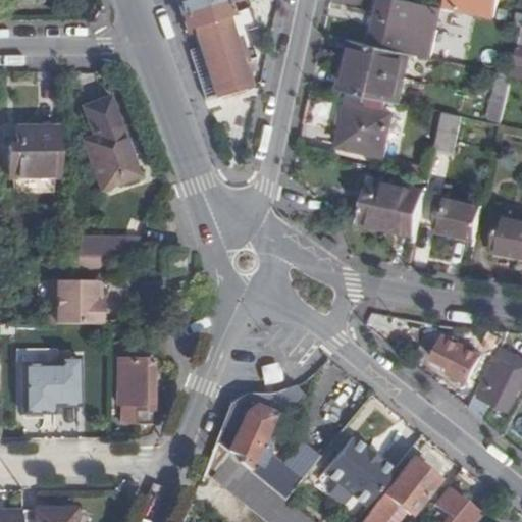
[(242,0),(177,0),(187,28),(194,25),(199,41),(216,97),(248,88),(237,49),(250,45),(246,31),(255,27),(249,6),(230,12),(228,4),(242,0)]
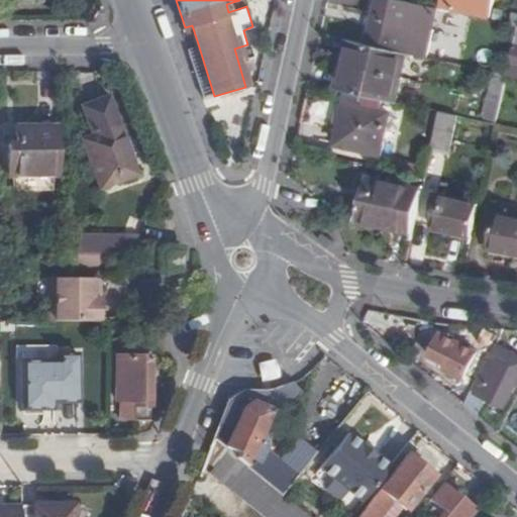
[(367,43),(376,0),(368,0),(358,41),(367,43)]
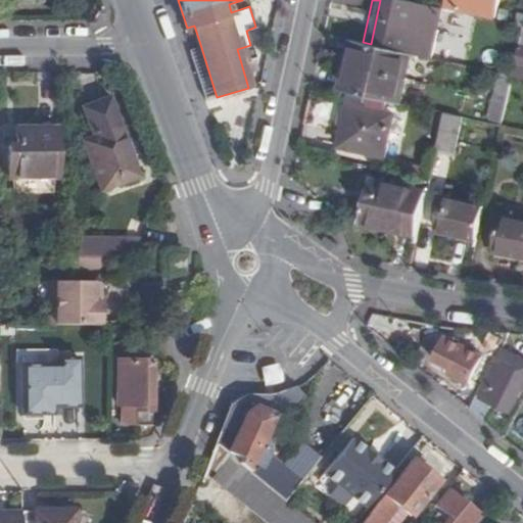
[(408,37),(416,2),(409,0),(408,0),(380,0),(371,44),(405,51),(408,37)]
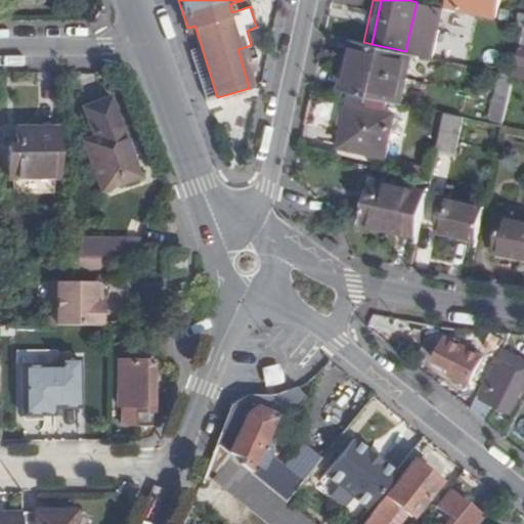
[(497,16),(500,0),(451,0),(451,5),(497,16)]
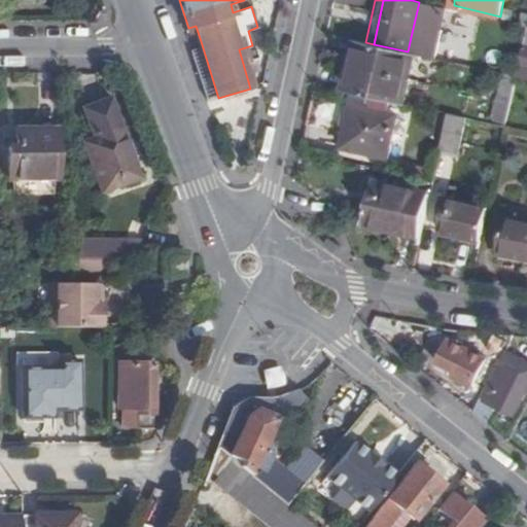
[(408,51),(418,54),(420,39),(411,37),(408,51)]
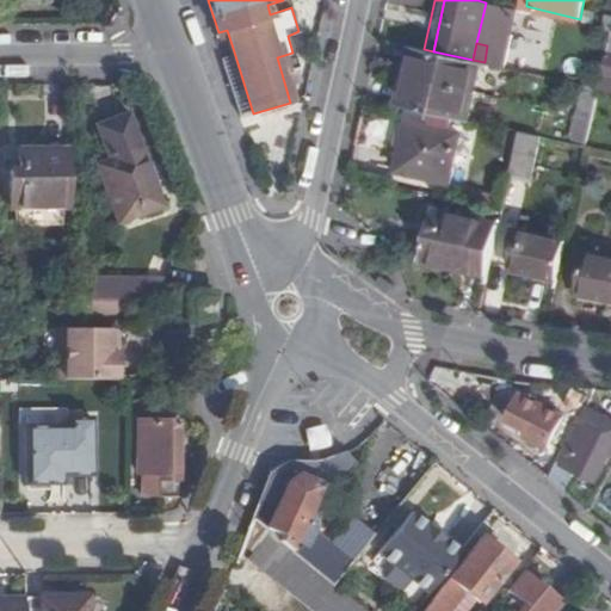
[(610,44),(605,72),(600,88),(610,90),(610,44)]
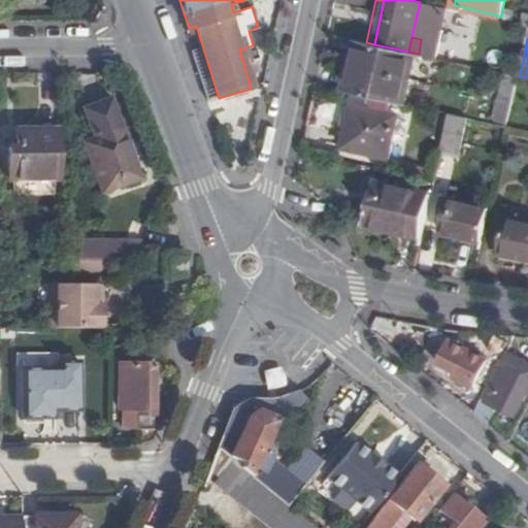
[(348,92),(358,40),(353,39),(341,91),(348,92)]
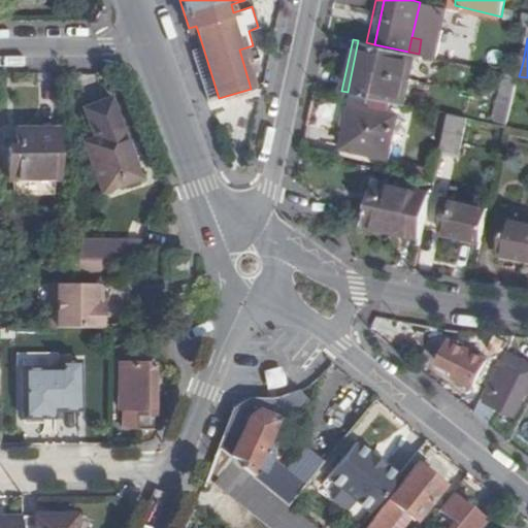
[(348,92),(406,105),(416,66),(419,54),(408,52),(374,44),(366,42),(358,40),(348,92)]
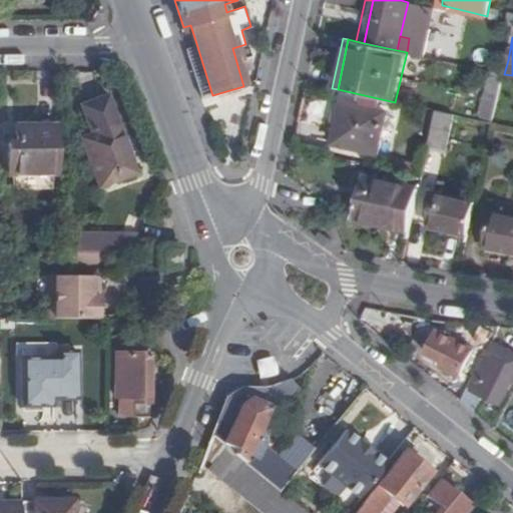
[(201,98),(212,95),(195,40),(184,44),(201,98)]
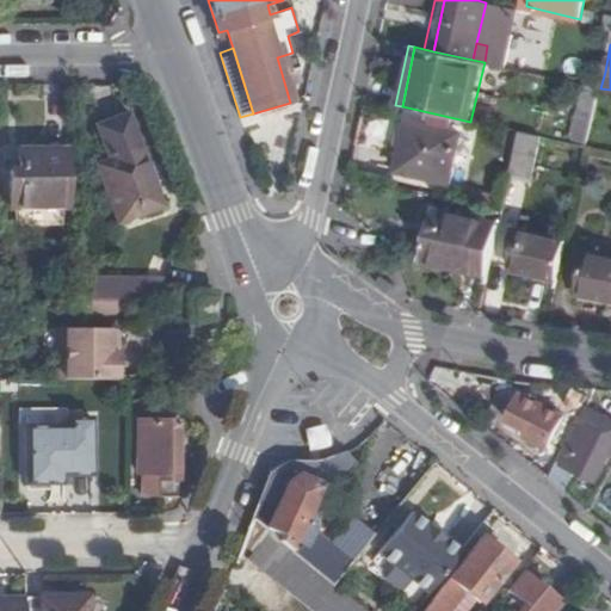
[(584,84),(600,88),(605,72),(585,68),(581,82),(584,84)]
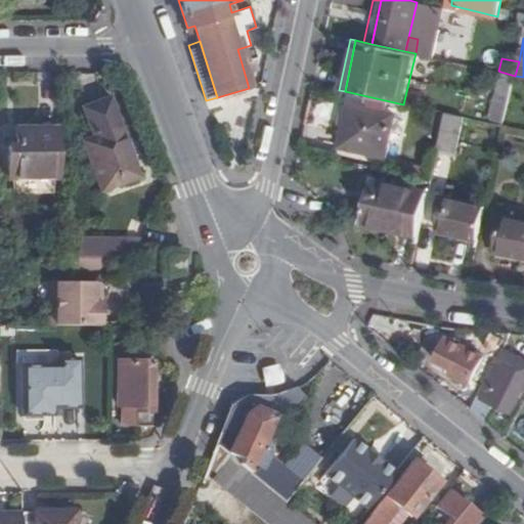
[(489,119),(506,124),(515,76),(500,72),(489,119)]
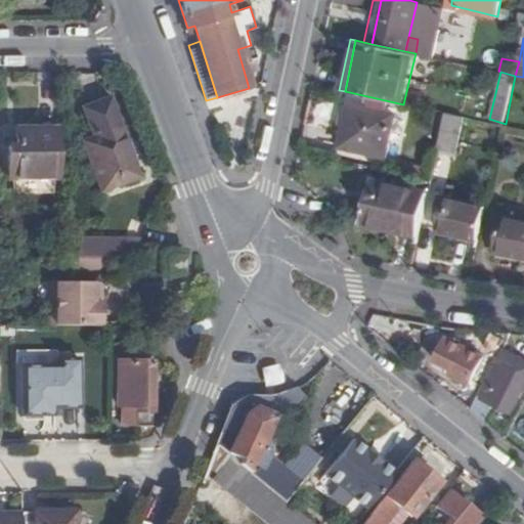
[(137,176),(108,100),(84,108),(94,138),(83,142),(101,190),(137,176)]
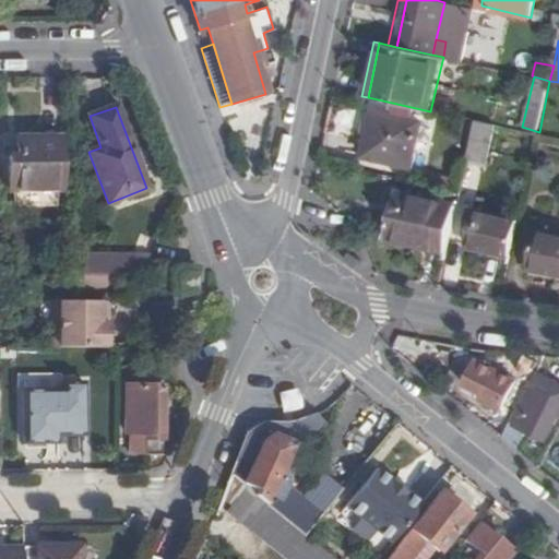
[(375,111),(370,133),(376,135),(380,113),(375,111)]
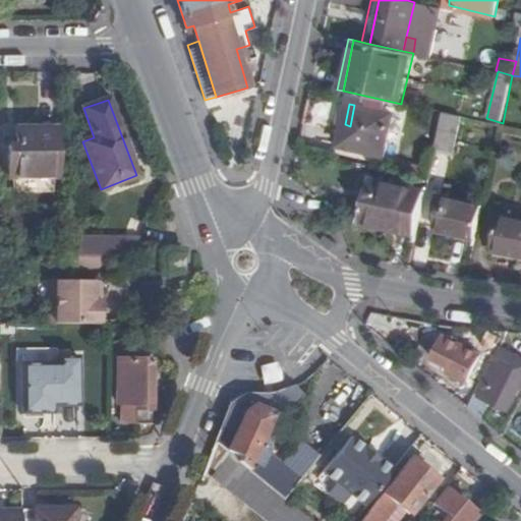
[(350,126),(345,124),(341,145),(384,155),(393,113),(371,108),(354,105),(350,126)]
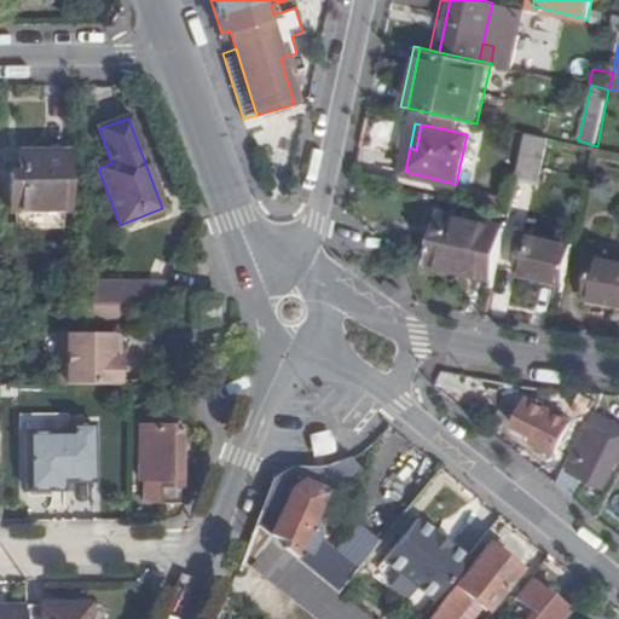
[(541,181),(549,140),(528,134),(519,177),(541,181)]
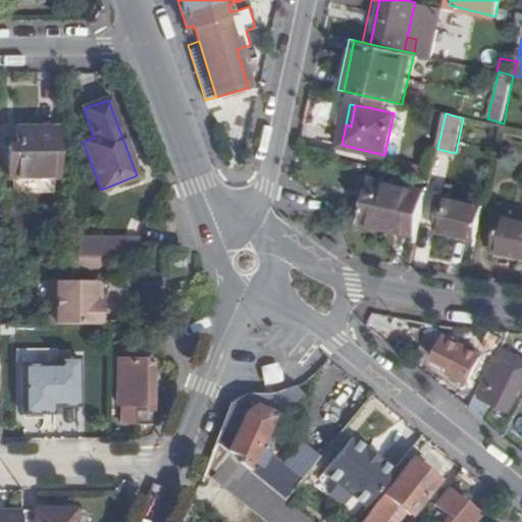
[(52,178),(56,178),(55,128),(15,127),(15,137),(8,137),(7,178),(11,178),(52,178)]
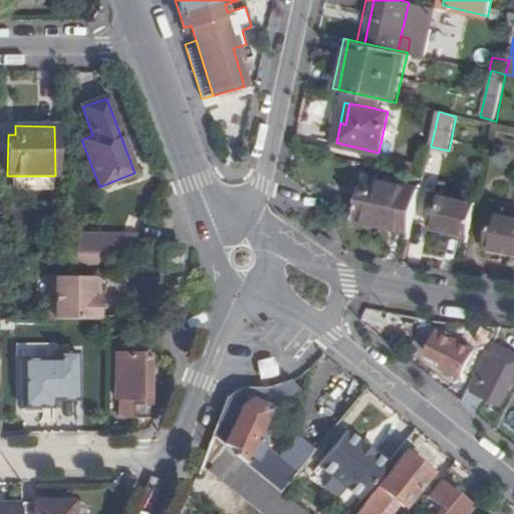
[(350,221),(411,237),(412,230),(357,217),(367,173),(362,171),(350,221)]
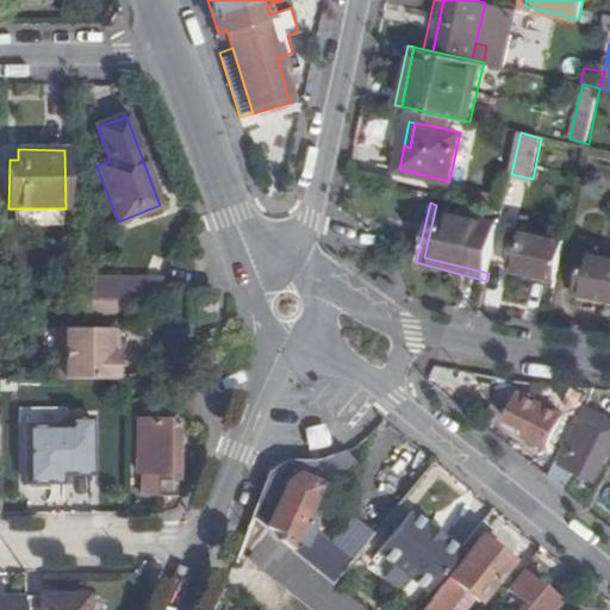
[(489,273),(502,221),(436,205),(424,257),(489,273)]
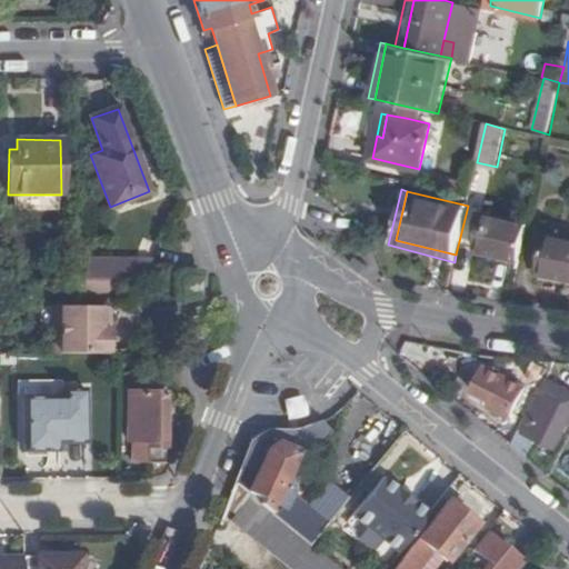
[(57,195),(12,195),(12,211),(57,211),(57,195)]
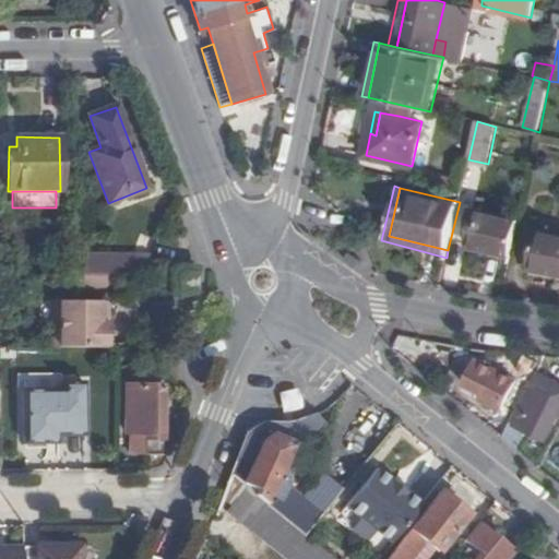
[(471,248),(511,258),(520,219),(471,209),(465,230),(474,232),(471,248)]
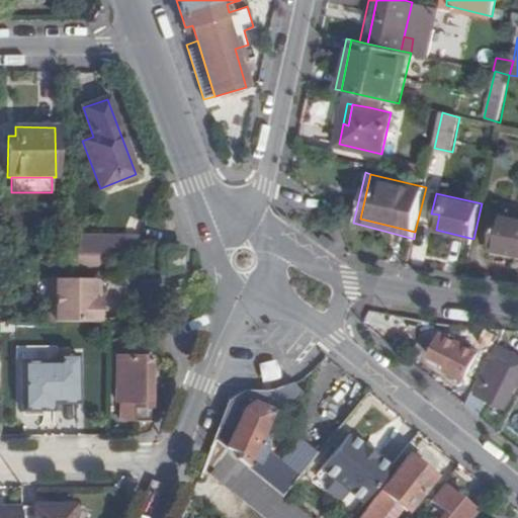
[(493,247),(517,252),(517,222),(499,218),(493,247)]
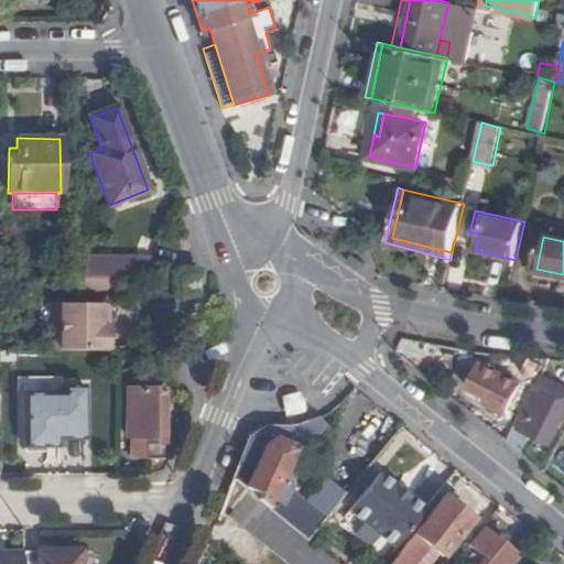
[(474,257),(514,267),(516,260),(475,250),(474,257)]
